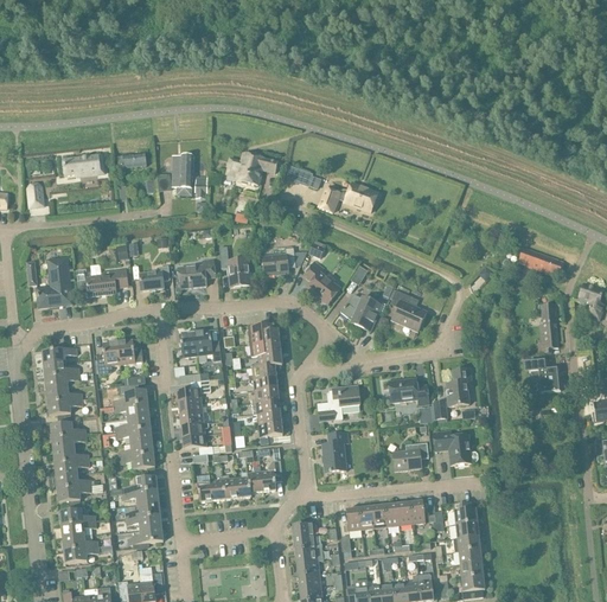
[(145,151),(123,153),(117,154),(119,161),(125,160),(125,166),(146,164),(145,151)]
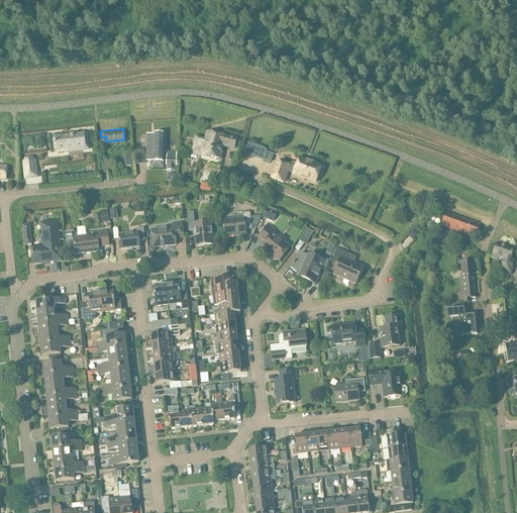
[(208,128),(206,136),(197,133),(194,144),(204,147),(202,152),(219,157),(222,145),(223,145),(224,143),(234,145),(237,136),(208,128)]
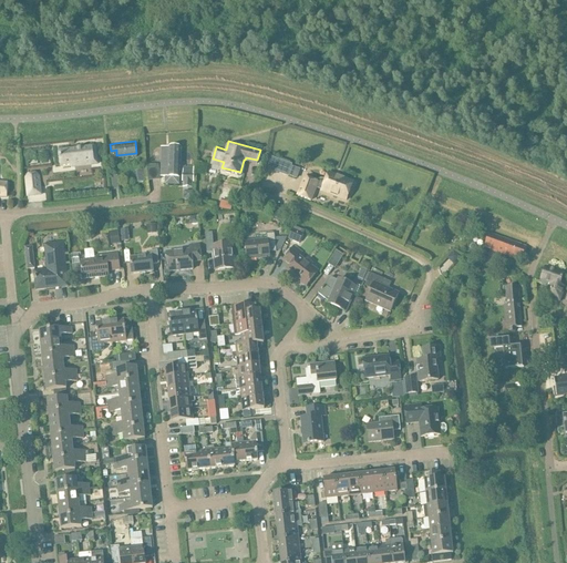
[(99,162),(96,142),(59,146),(60,163),(71,162),(71,165),(99,162)]
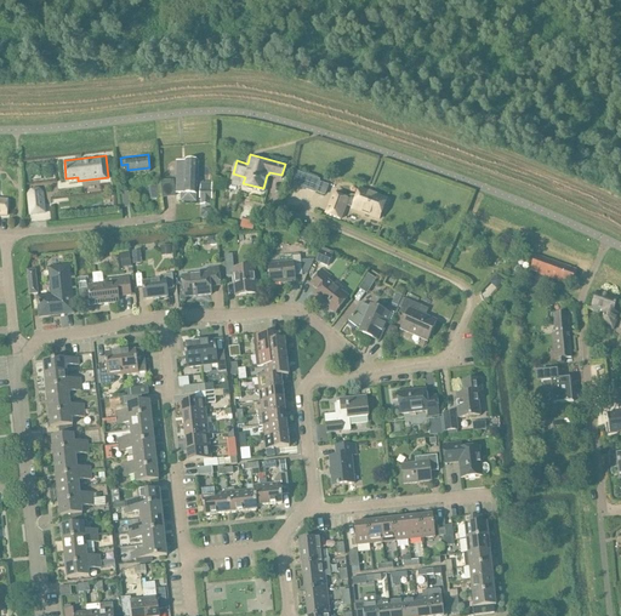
[(198,157),(186,157),(177,157),(176,184),(176,189),(182,189),(182,197),(195,198),(197,169),(198,157)]
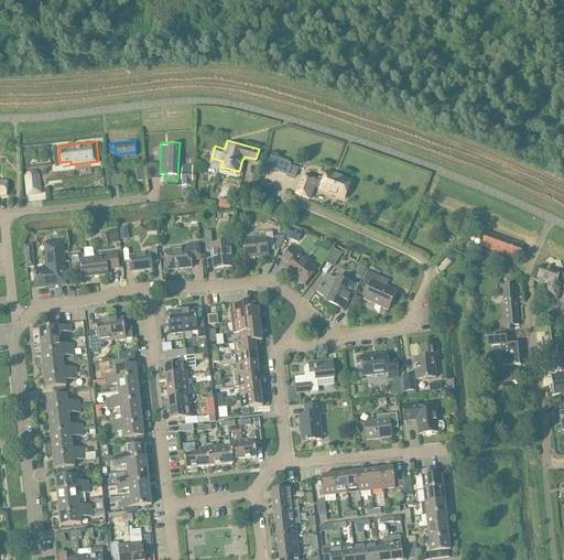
[(270,152),(267,162),(273,164),(278,154),(270,152)]
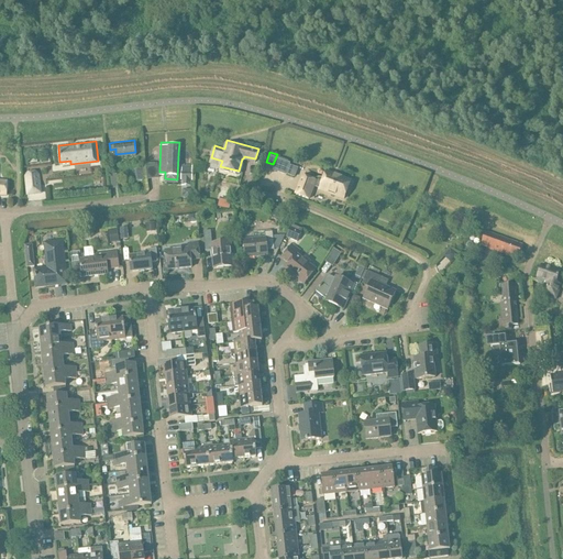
[(190,183),(190,177),(192,178),(192,170),(192,162),(181,162),(181,170),(180,177),(181,177),(181,183),(190,183)]
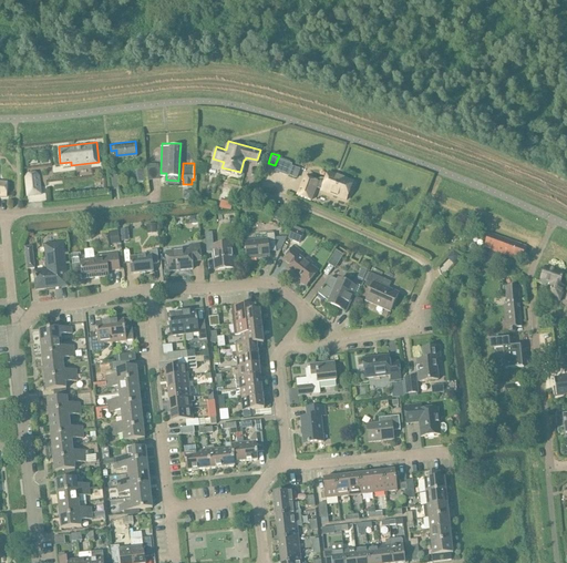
[(146,178),(145,167),(135,167),(136,180),(146,178)]
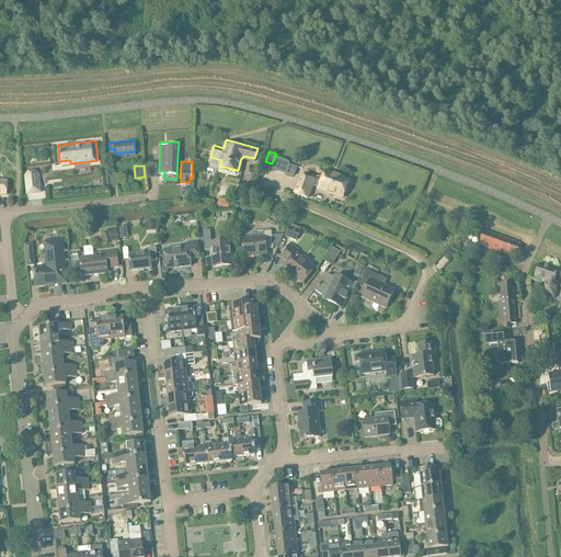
[(316,174),(313,177),(301,172),(295,191),(307,195),(312,181),(319,184),(318,185),(343,194),(350,178),(324,168),(322,175),(319,174),(316,174)]
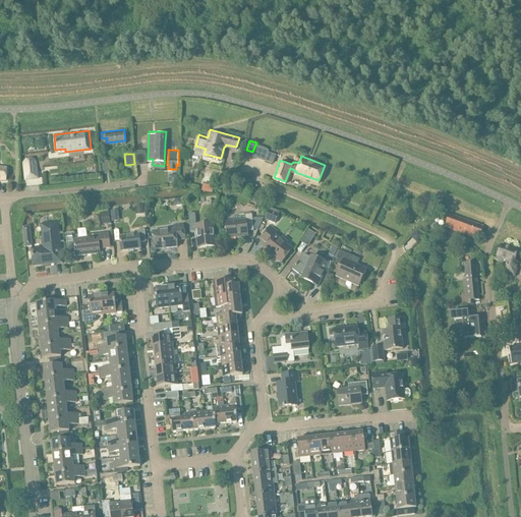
[(110,171),(109,158),(101,159),(102,172),(110,171)]
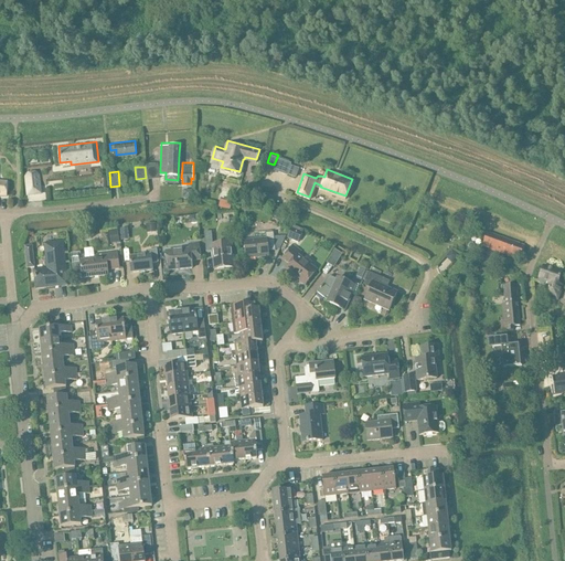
[(39,172),(25,173),(27,182),(40,180),(39,172)]
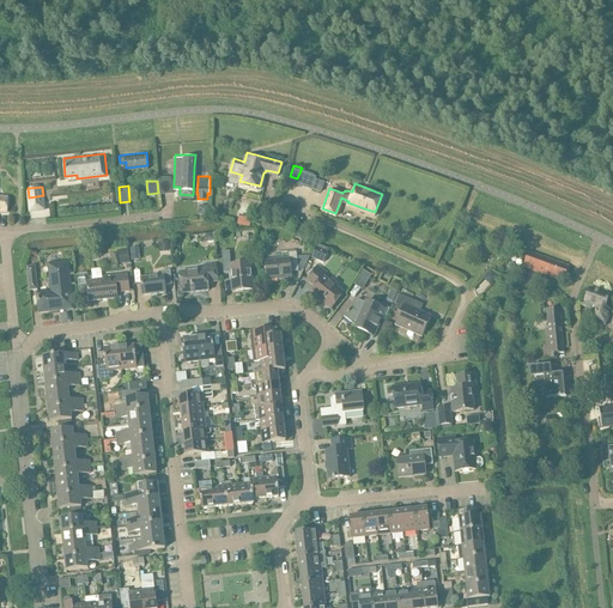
[(253,214),(240,211),(237,222),(250,225),(253,214)]
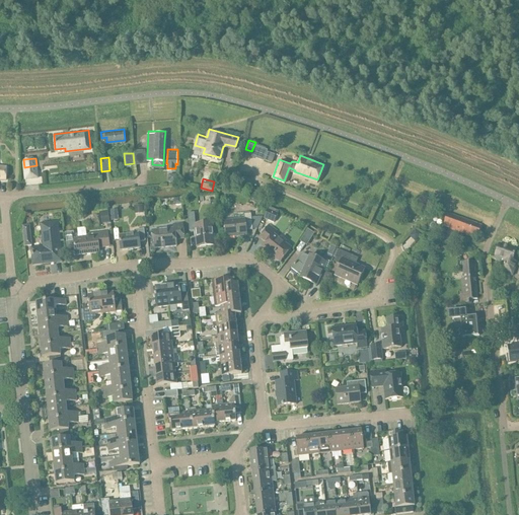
[(253,186),(249,195),(258,198),(260,197),(262,191),(263,190),(253,186)]
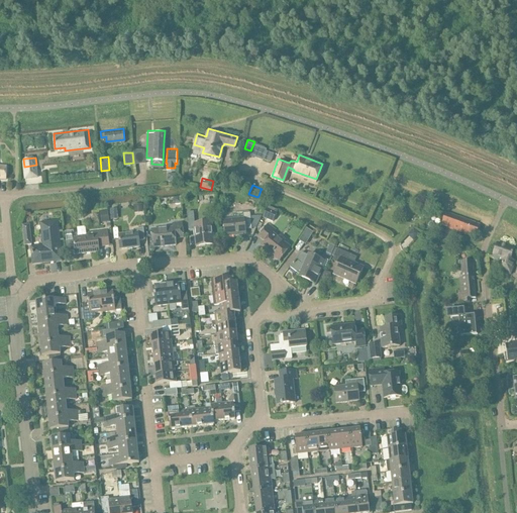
[(142,201),(133,202),(134,210),(143,209),(142,201)]
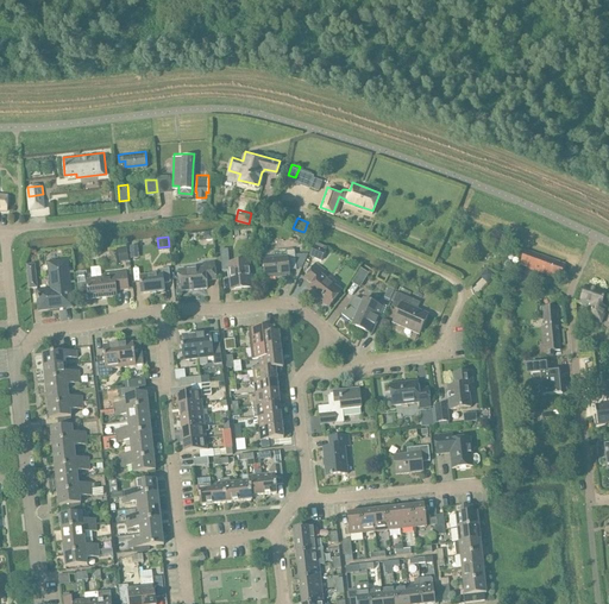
[(320,255),(326,244),(315,239),(311,249),(320,255)]
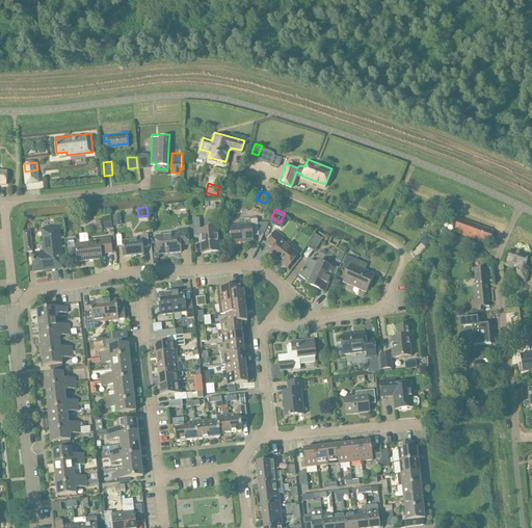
[(111,214),(103,215),(105,226),(112,225),(111,214)]
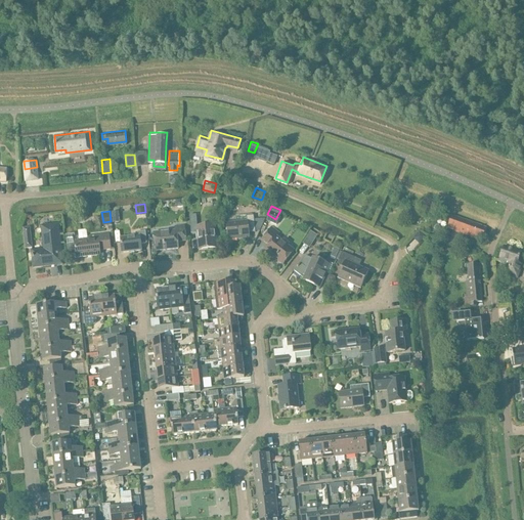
[(216,244),(215,233),(214,222),(197,224),(195,212),(189,212),(191,230),(197,229),(199,247),(208,246),(208,245),(216,244)]
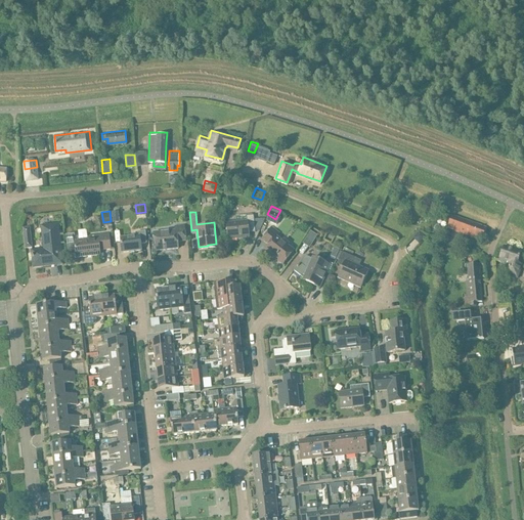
[(255,228),(254,219),(254,212),(247,213),(247,217),(226,220),(228,236),(249,234),(249,229),(255,228)]
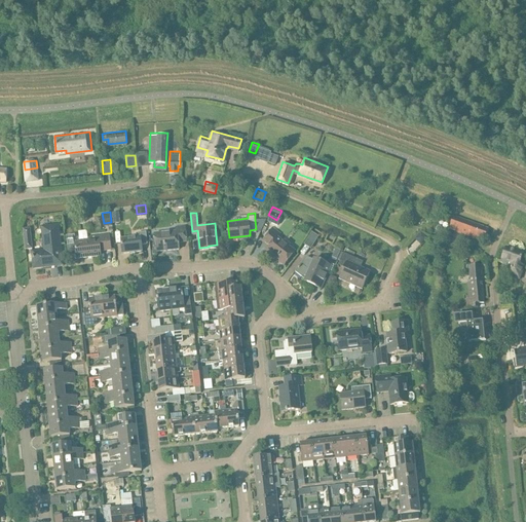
[(453,213),(449,226),(446,234),(464,240),(467,232),(475,235),(484,238),(488,225),(453,213)]
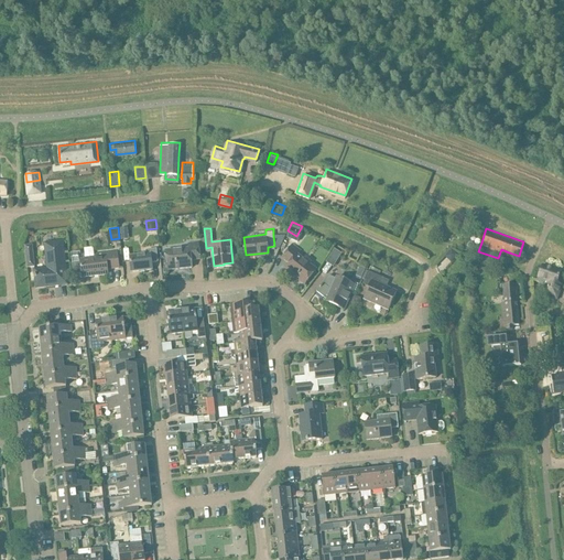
[(47,266),(45,266),(34,267),(36,284),(67,281),(62,238),(45,240),(47,266)]
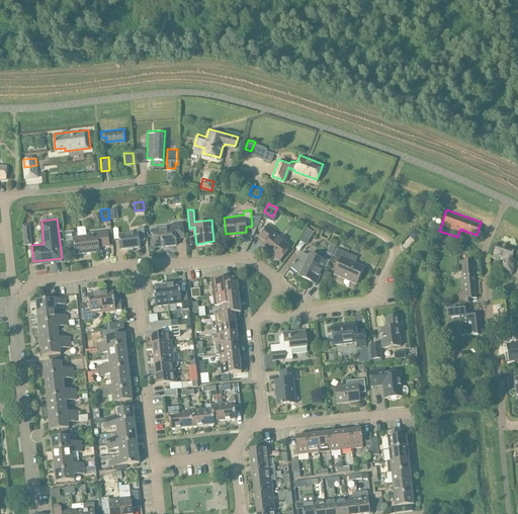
[(183,235),(182,225),(182,221),(173,222),(174,226),(152,229),(154,245),(176,243),(175,236),(183,235)]
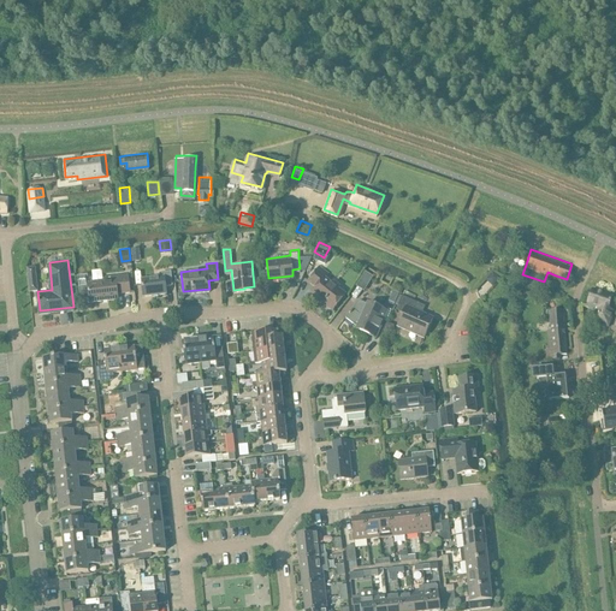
[(28,265),(30,288),(37,288),(35,264),(28,265)]
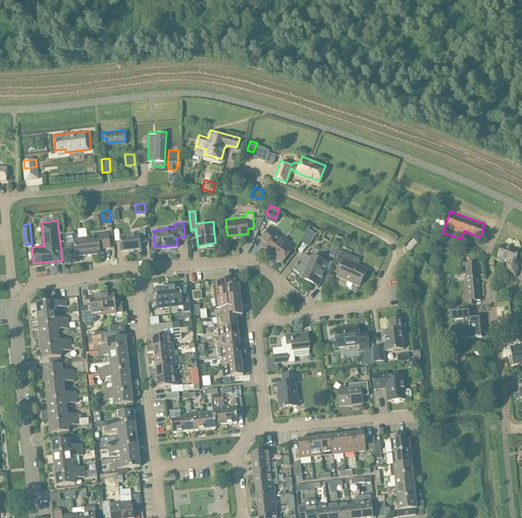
[(270,224),(267,227),(261,236),(268,241),(263,246),(281,261),(293,247),(275,232),(277,229),(270,224)]
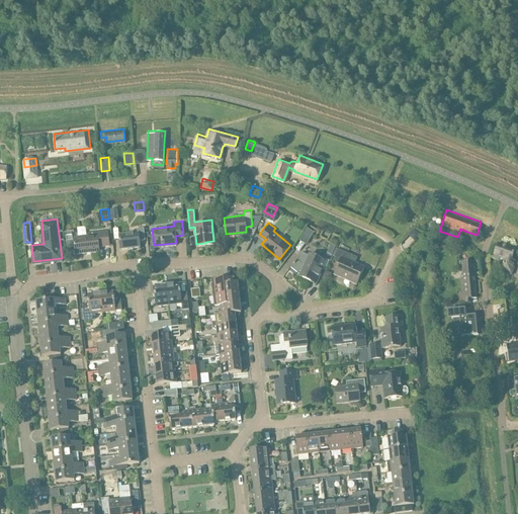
[(145,237),(144,228),(144,226),(136,227),(136,231),(118,233),(120,247),(140,245),(139,238),(145,237)]
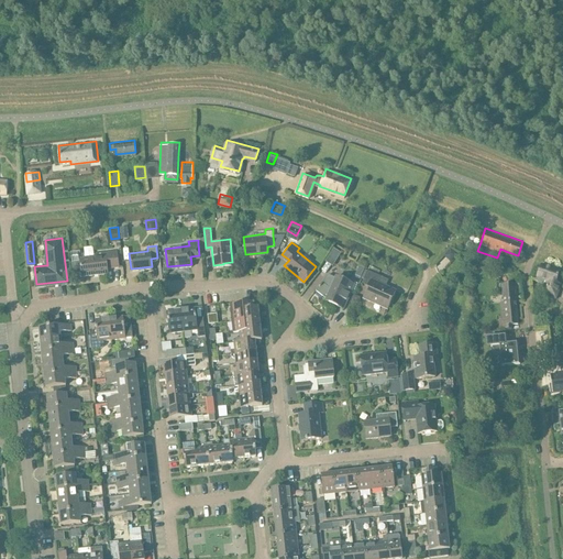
[(73,266),(81,265),(81,274),(108,271),(107,265),(119,264),(117,249),(105,250),(106,254),(80,256),(79,249),(70,250),(73,266)]
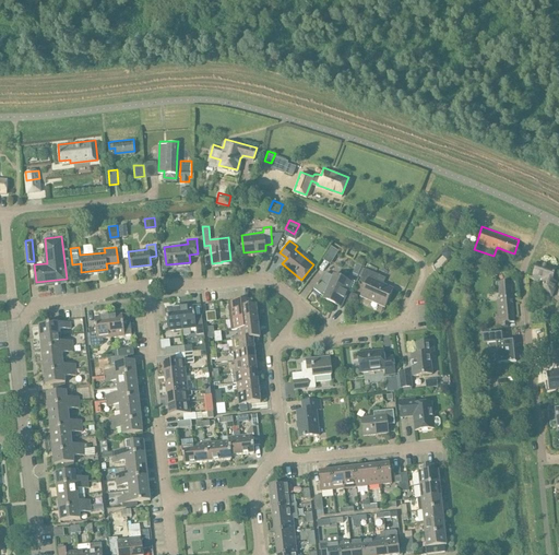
[(475,260),(467,252),(461,259),(468,267),(475,260)]
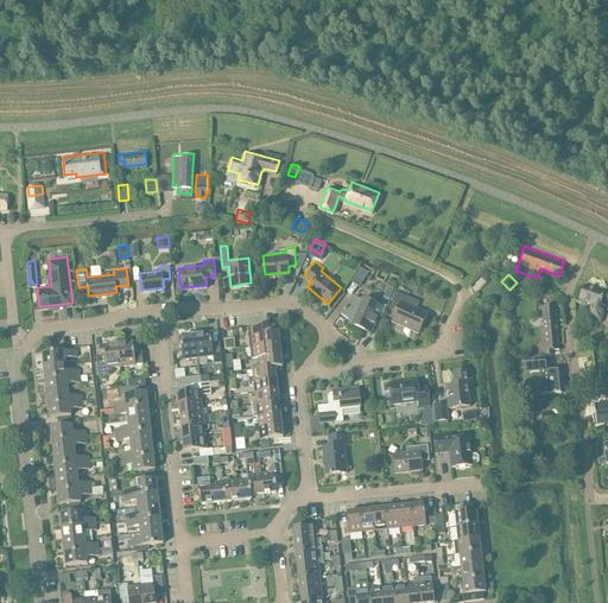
[(578,299),(591,304),(588,313),(600,318),(606,304),(600,302),(605,290),(584,281),(578,299)]
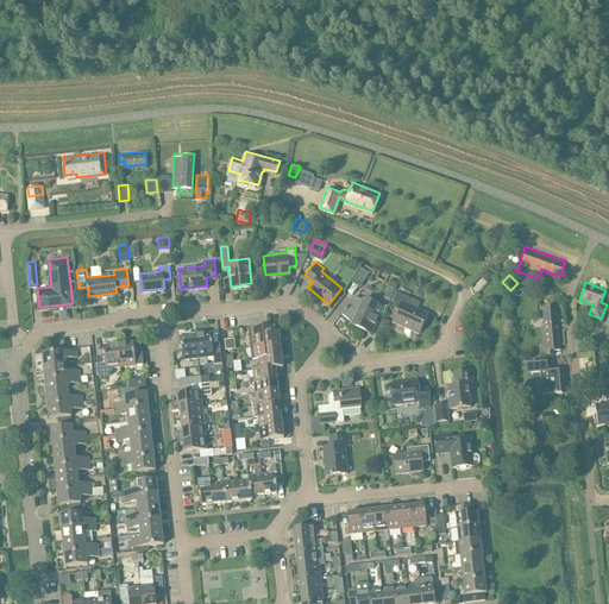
[(402,302),(395,319),(419,329),(426,312),(409,304),(413,296),(397,289),(394,297),(402,302)]
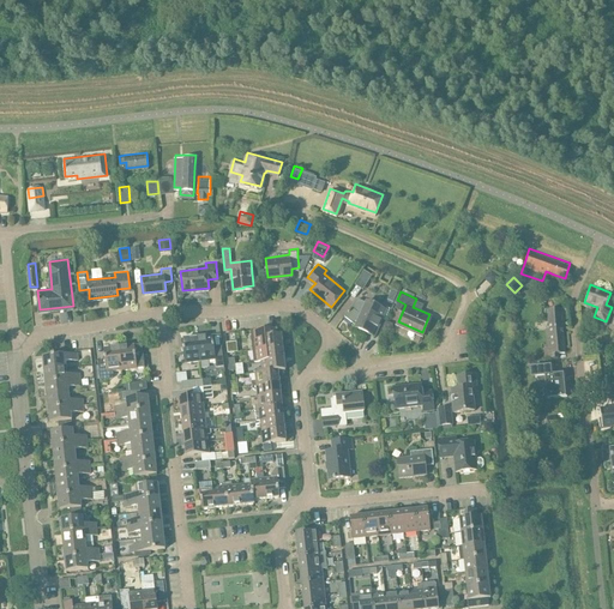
[(357,296),(351,305),(344,313),(356,323),(355,325),(374,333),(387,305),(380,301),(379,305),(372,301),(357,296)]
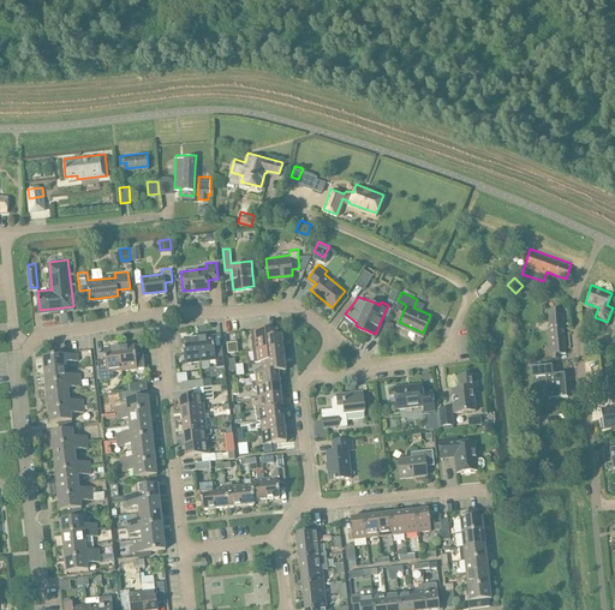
[(561,306),(548,308),(550,327),(547,327),(548,345),(545,345),(545,356),(560,356),(559,351),(566,350),(561,306)]
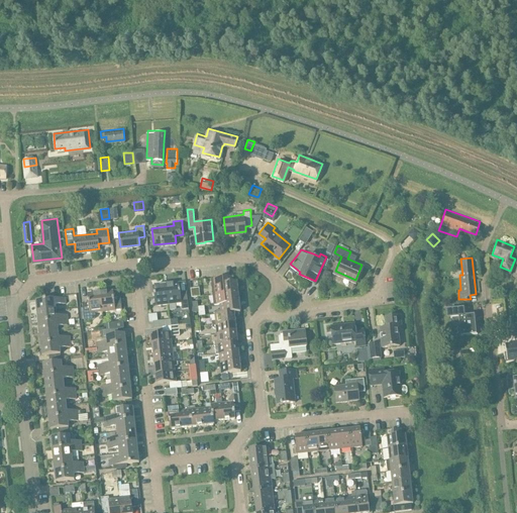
[(325,267),(322,274),(328,277),(331,270),(325,267)]
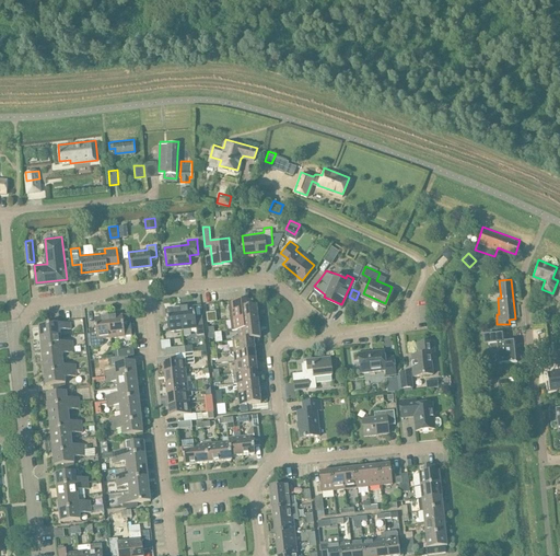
[(229,299),(230,310),(231,316),(258,314),(256,302),(254,303),(253,297),(229,299)]
